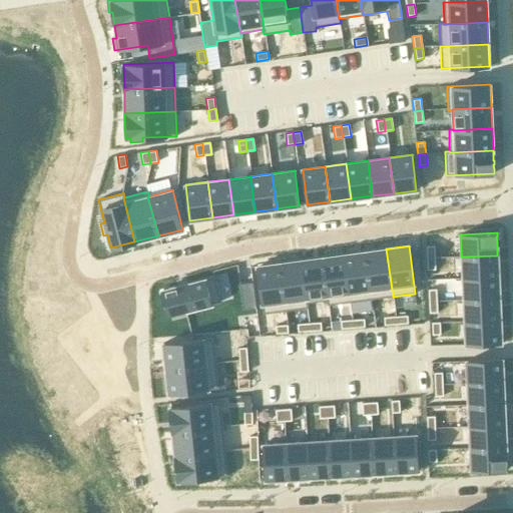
[(434,246),(426,246),(427,259),(435,259),(434,246)]
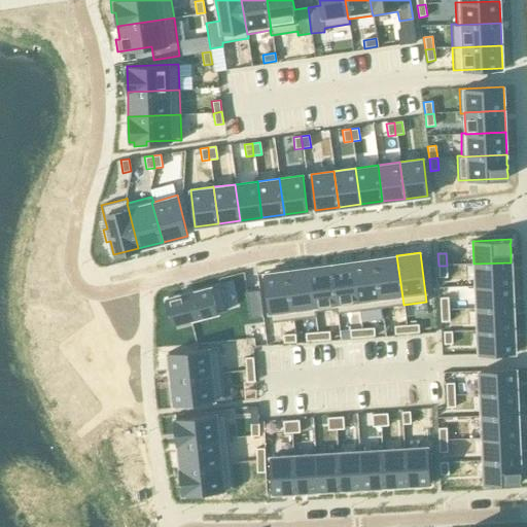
[(396,255),(375,258),(381,308),(403,305),(396,255)]
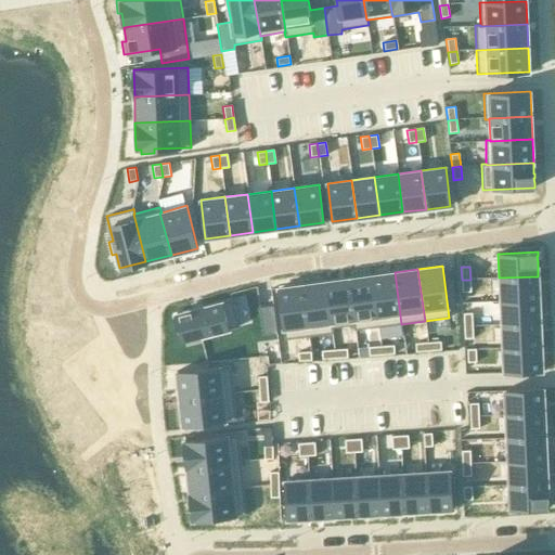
[(395,272),(372,275),(378,326),(401,324),(395,272)]
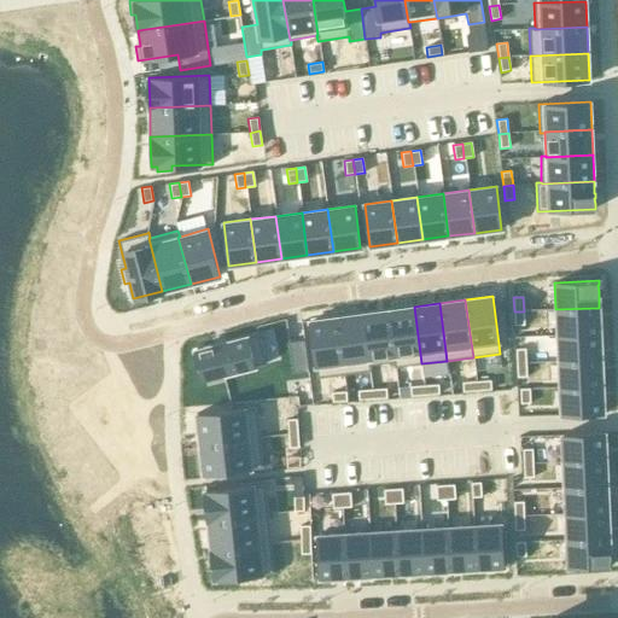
[(414,307),(388,310),(395,362),(394,362),(394,367),(396,367),(421,363),(414,307)]
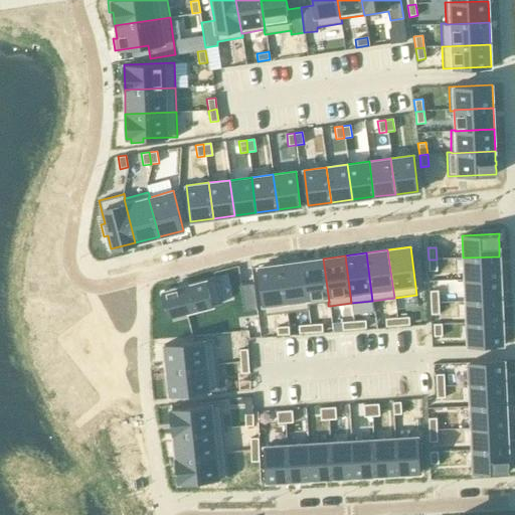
[(499,256),(463,258),(464,280),(500,278),(499,256)]
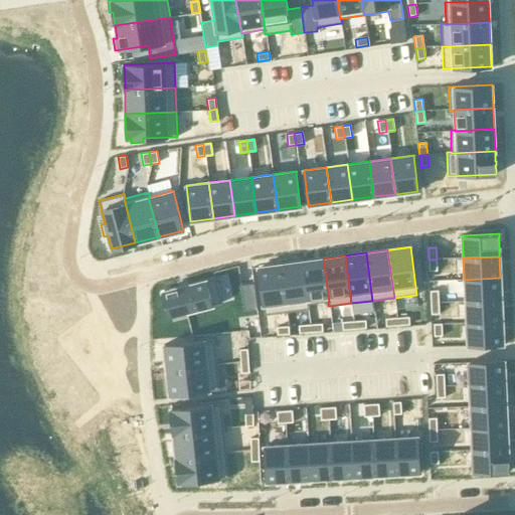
[(323,259),(302,262),(307,304),(308,304),(328,302),(329,302),(323,259)]
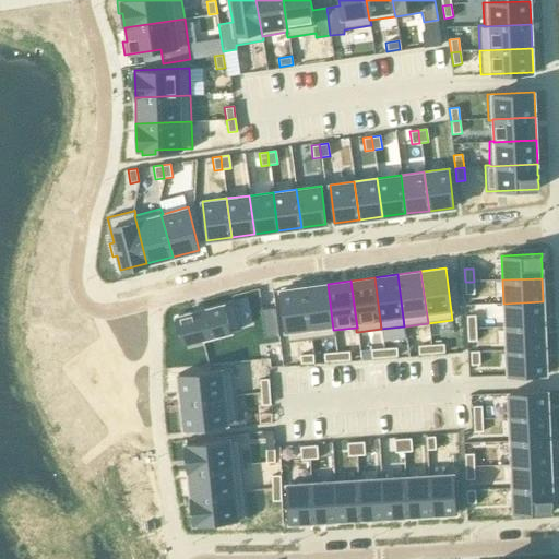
[(474,282),(465,282),(465,295),(474,294),(474,282)]
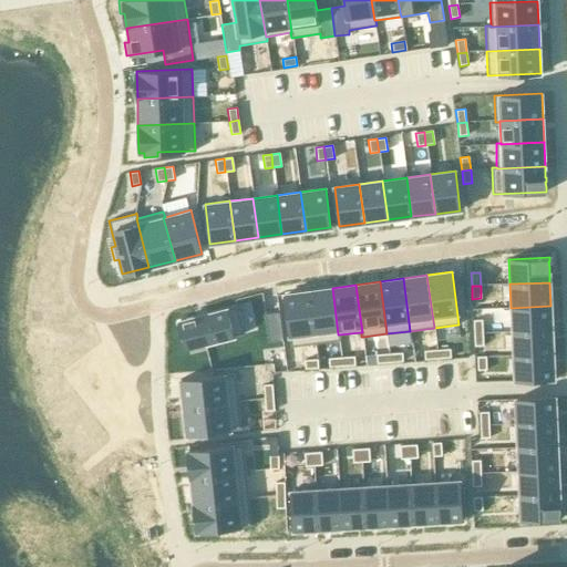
[(332,288),(308,291),(316,343),(339,340),(340,340),(339,334),(338,334),(332,288)]
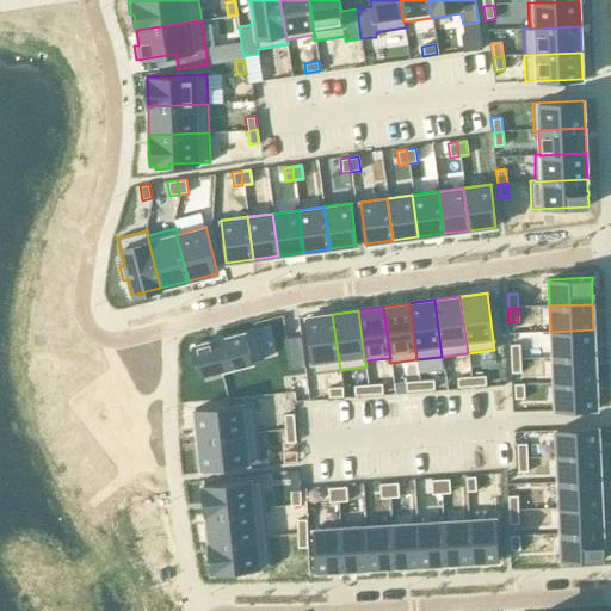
[(332,314),(306,318),(313,374),(340,370),(332,314)]
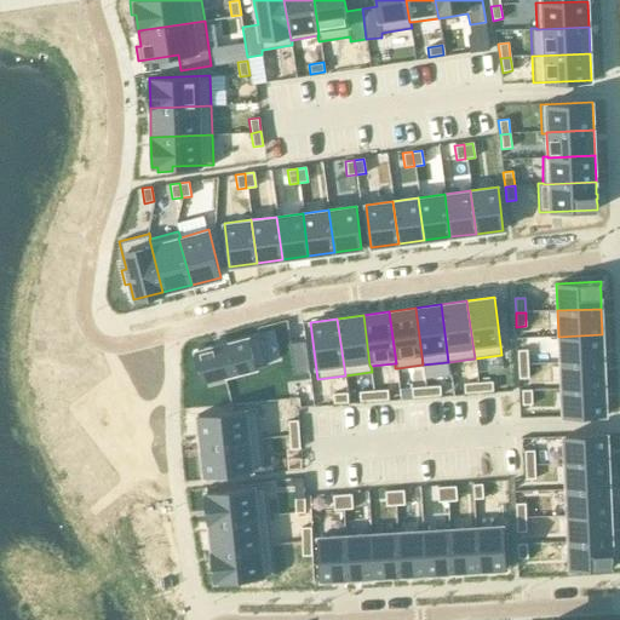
[(229,343),(195,351),(202,382),(208,380),(210,385),(227,380),(225,375),(267,365),(259,334),(229,343)]
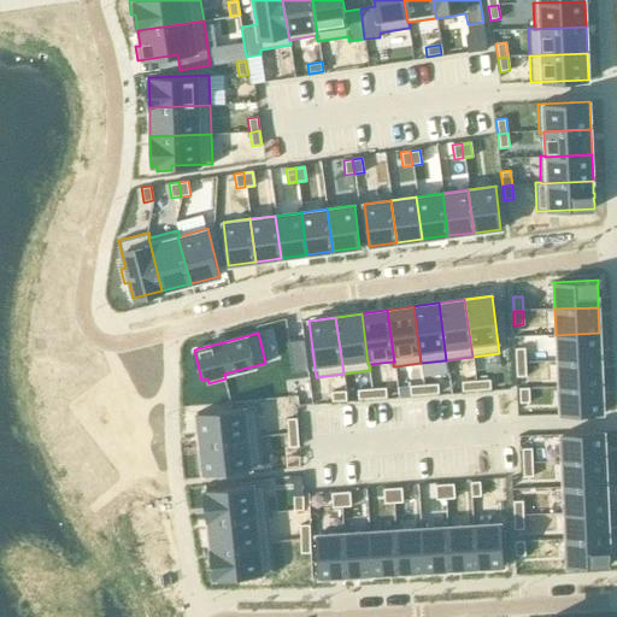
[(599,333),(556,335),(557,360),(600,359),(599,333)]
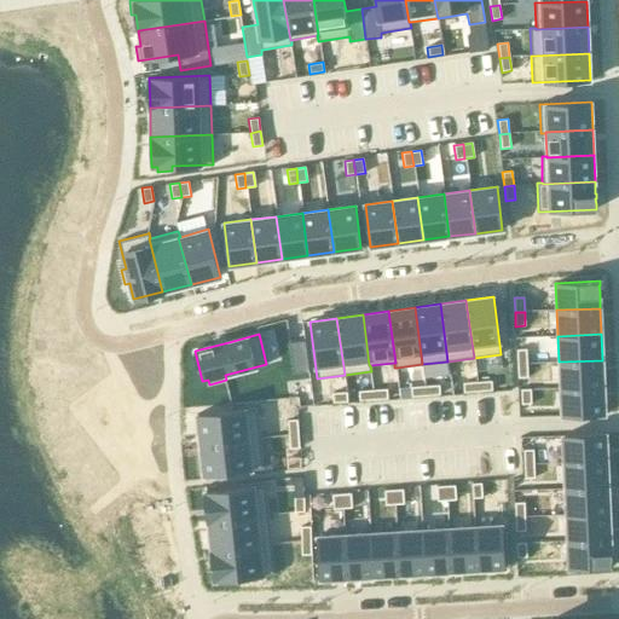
[(305,341),(289,342),(293,374),(308,371),(305,341)]
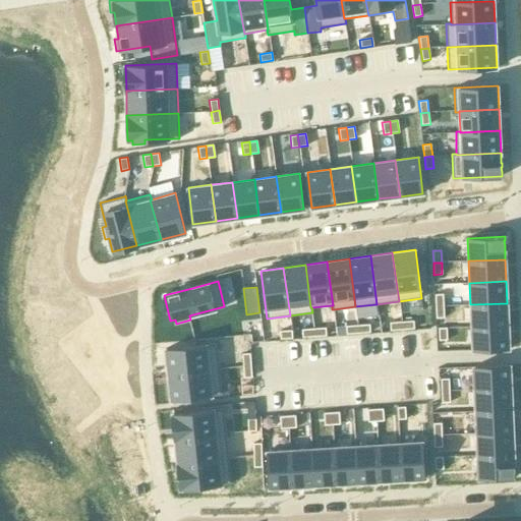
[(443,294),(435,294),(436,306),(444,306),(443,294)]
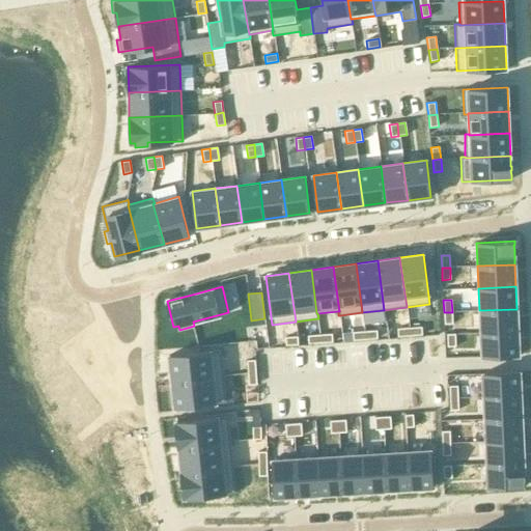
[(516,309),(479,310),(480,333),(518,331),(516,309)]
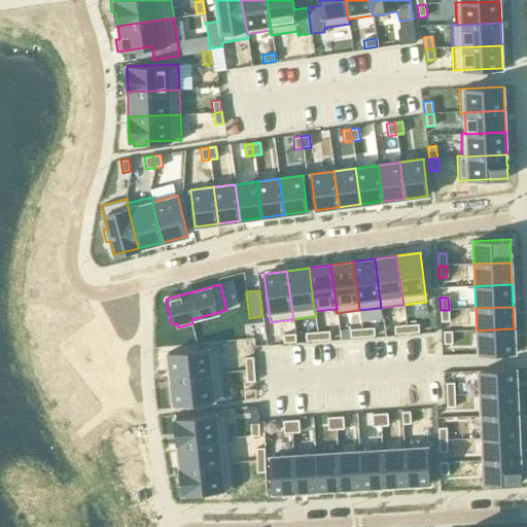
[(449,310),(441,310),(441,322),(449,321),(449,310)]
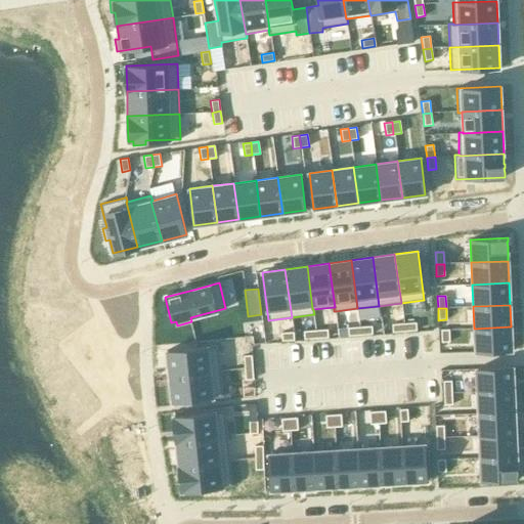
[(416,322),(403,323),(404,332),(417,331),(416,322)]
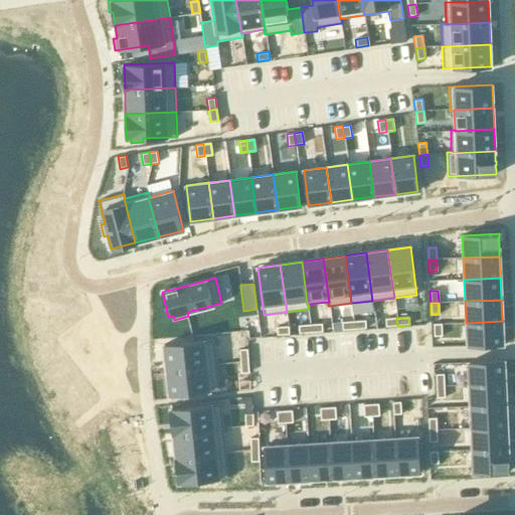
[(396,318),(385,319),(385,327),(397,326),(396,318)]
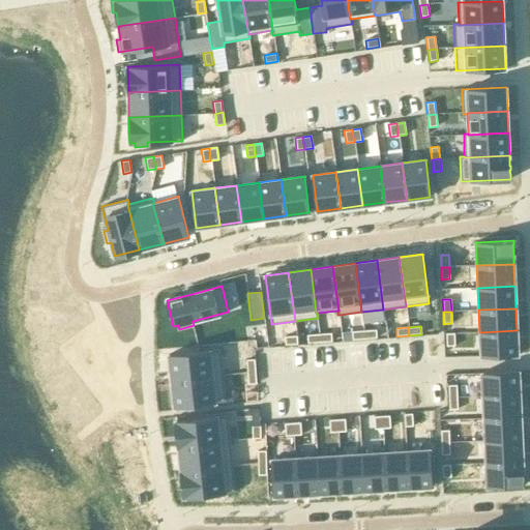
[(376,329),(363,330),(364,339),(377,339),(376,329)]
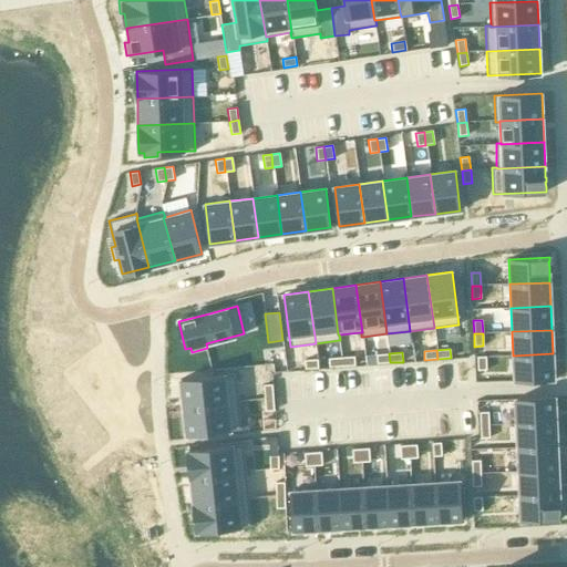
[(389,353),(377,354),(377,363),(390,362),(389,353)]
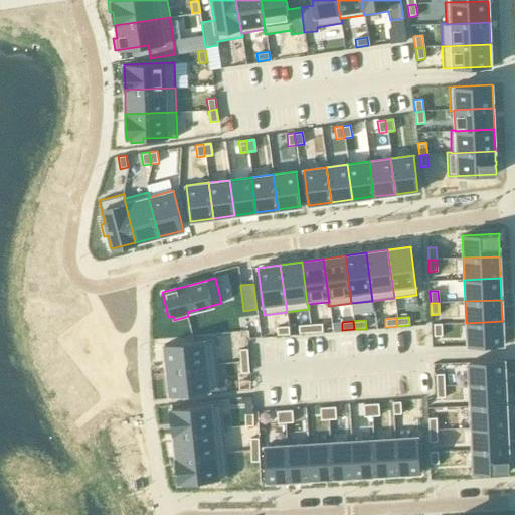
[(502,321),(466,323),(467,346),(503,344),(502,321)]
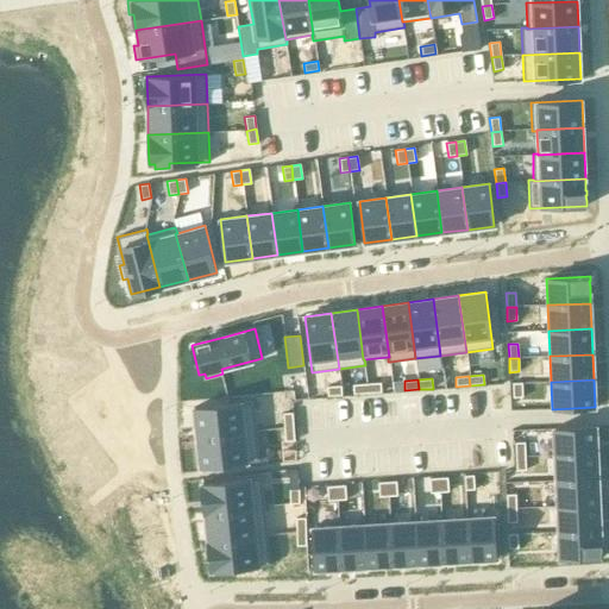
[(381,382),(366,383),(368,394),(382,393),(381,382)]
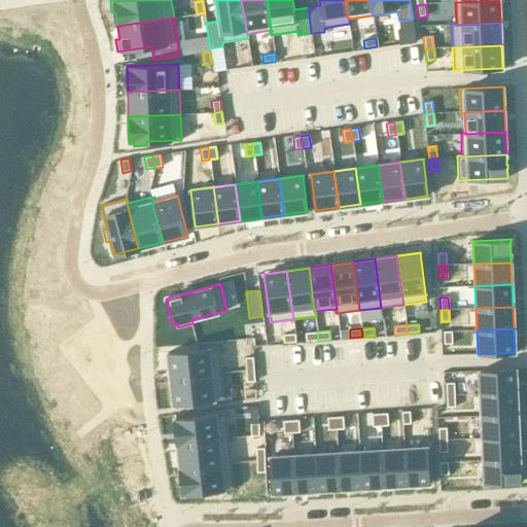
[(317,331),(305,332),(306,342),(318,341),(317,331)]
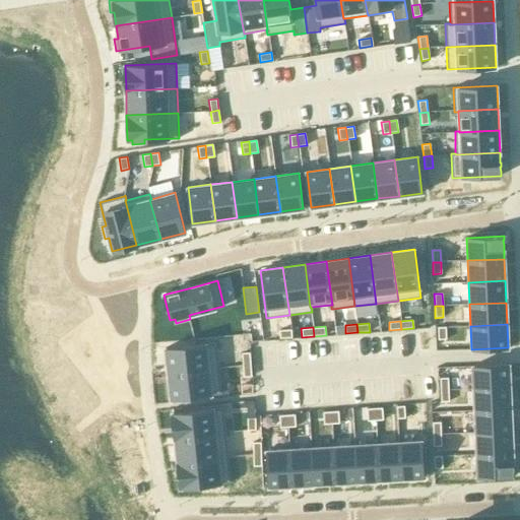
[(446,327),(438,327),(438,339),(446,339),(446,327)]
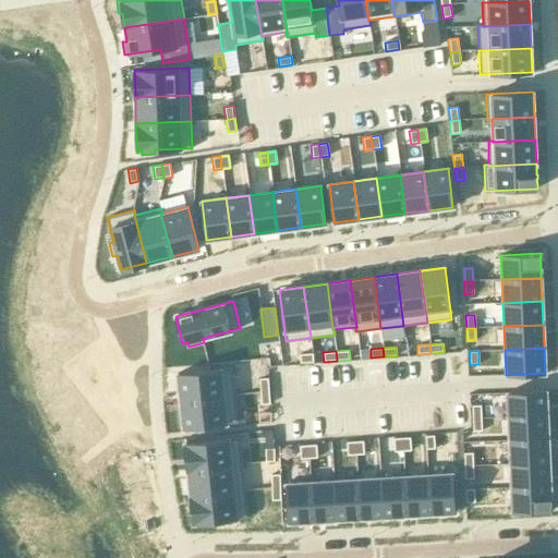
[(313,353),(300,354),(300,363),(313,362),(313,353)]
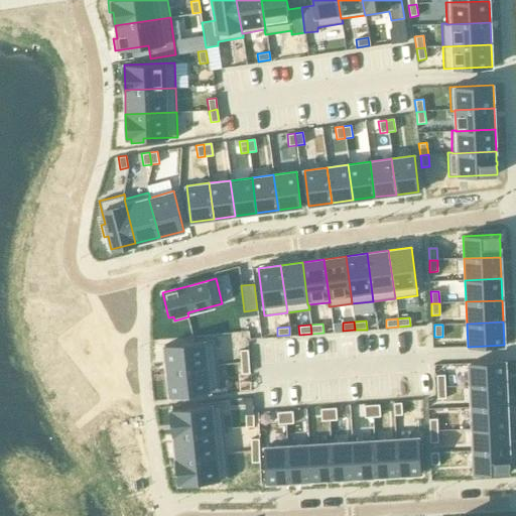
[(214,340),(163,346),(166,371),(217,365),(214,340)]
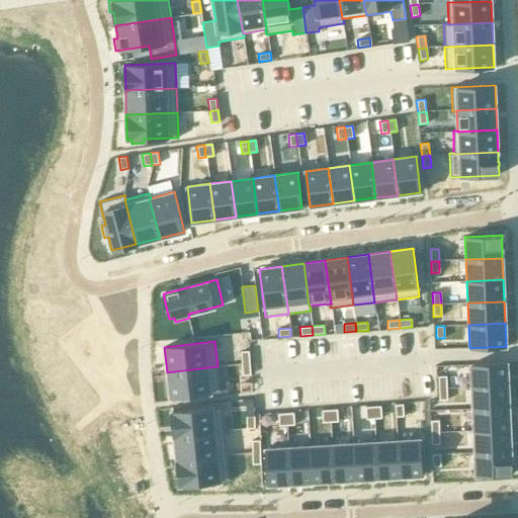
[(249,351),(241,352),(241,364),(250,363),(249,351)]
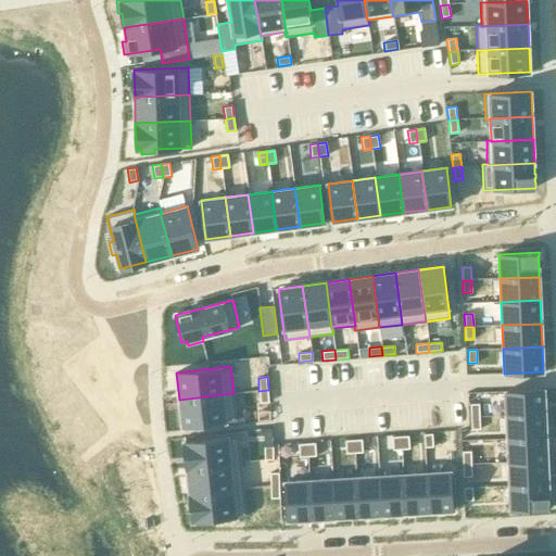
[(544,389),(505,391),(506,416),(545,414),(544,389)]
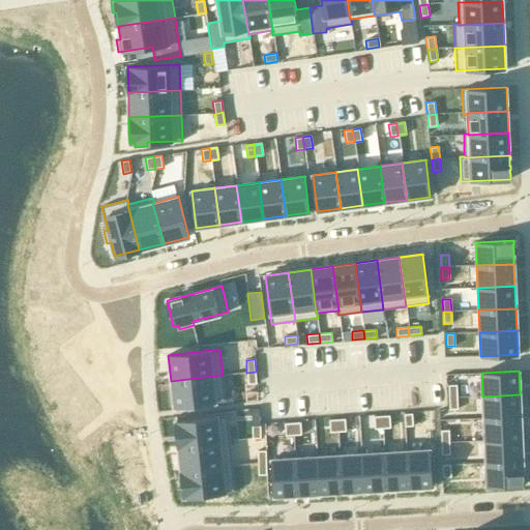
[(256,372),(246,373),(247,384),(257,384),(256,372)]
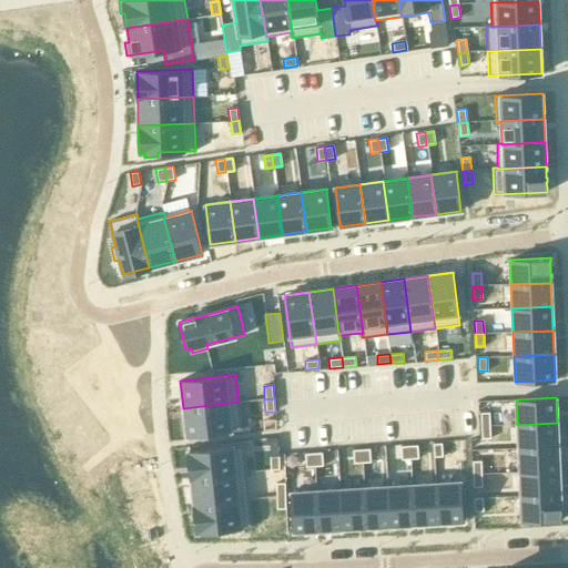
[(239,402),(183,408),(186,435),(242,429),(239,402)]
